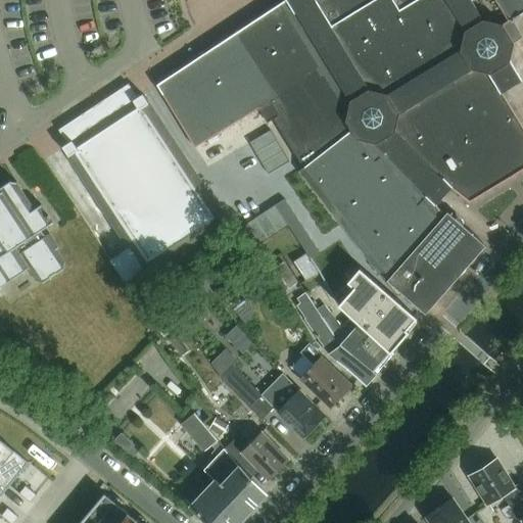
[(290,0),(158,85),(196,147),(259,108),(268,123),(274,119),(303,168),(300,170),(345,228),(385,279),(443,212),(432,197),(446,183),(470,201),(522,169),(522,126),(514,111),(515,110),(513,107),(512,107),(500,87),(501,87),(500,86),(513,78),(517,75),(518,77),(519,76),(510,60),(513,44),(522,39),(512,20),(510,22),(495,0),(413,0),(396,10),(389,0),(371,0),(329,27),(313,0),(290,0)]
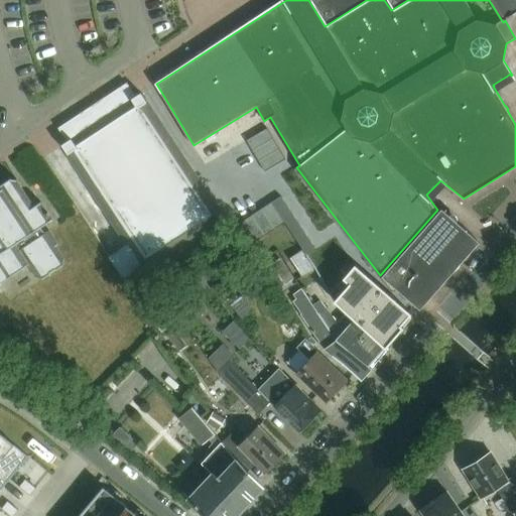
[(515,0),(308,0),(325,26),(366,0),(384,0),(391,10),(407,0),(489,0),(503,22),(505,20),(515,13),(515,0)]
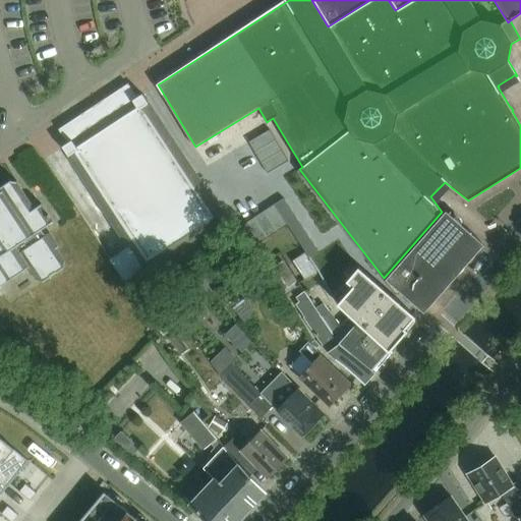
[(59,148),(66,158),(66,157),(125,249),(106,262),(122,286),(221,222),(146,106),(147,106),(140,96),(59,148)]
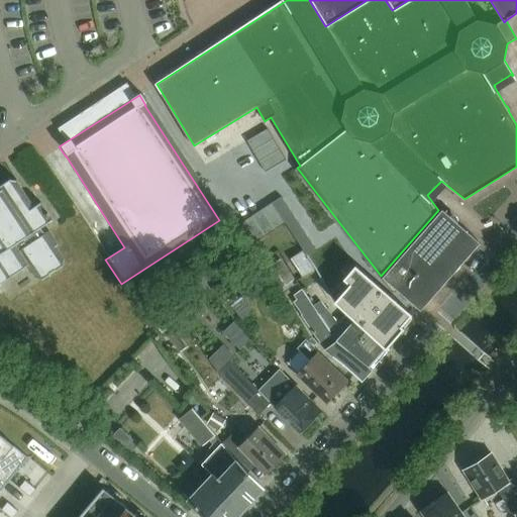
[(269,128),(247,140),(253,150),(275,138),(269,128)]
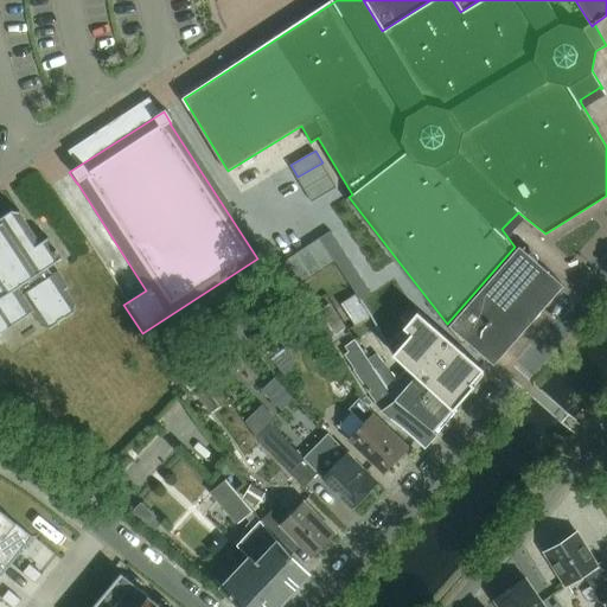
[(323,163),(298,177),(305,190),(330,174),(323,163)]
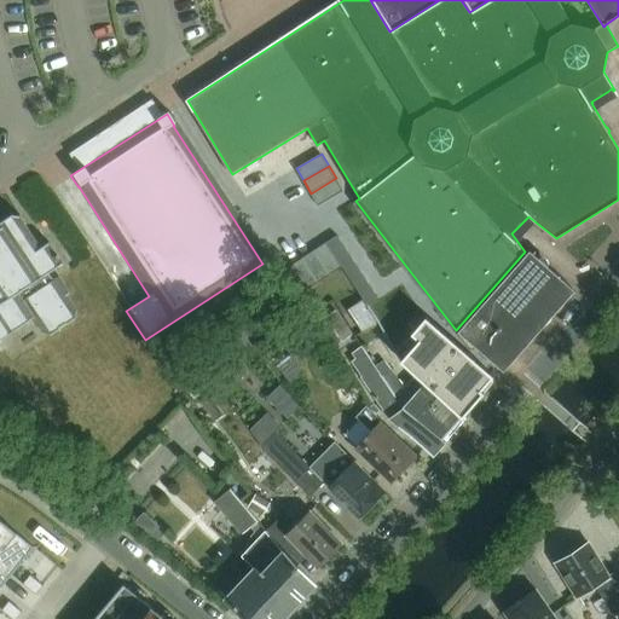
[(336,178),(311,194),(318,206),(343,191),(336,178)]
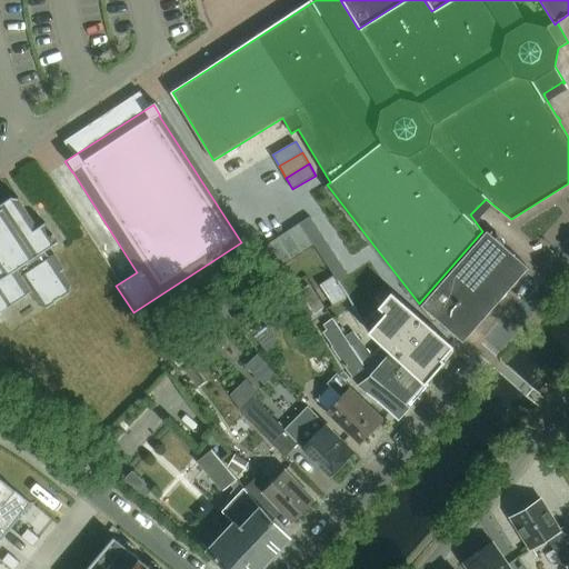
[(67,295),(68,288),(59,273),(61,271),(51,255),(45,259),(40,252),(55,243),(41,223),(33,228),(15,199),(8,197),(0,202),(0,311),(28,293),(38,308),(43,309),(52,303),(53,298),(59,299),(67,295)]
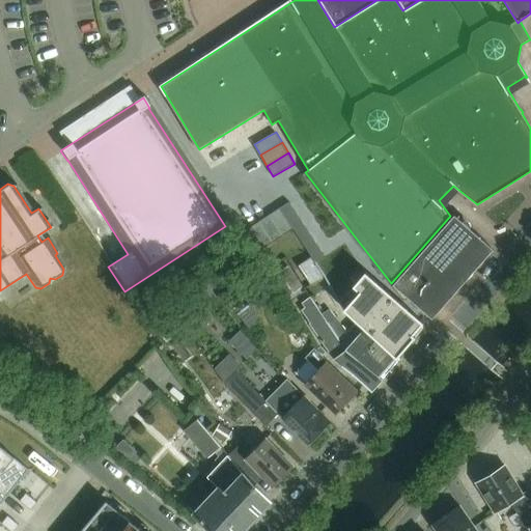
[(289,201),(280,207),(286,217),(296,211),(289,201)]
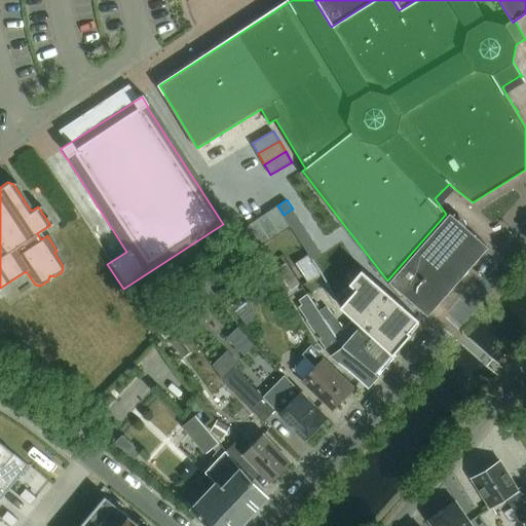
[(277,205),(266,213),(279,234),(291,226),(289,224),(284,215),(277,205)]
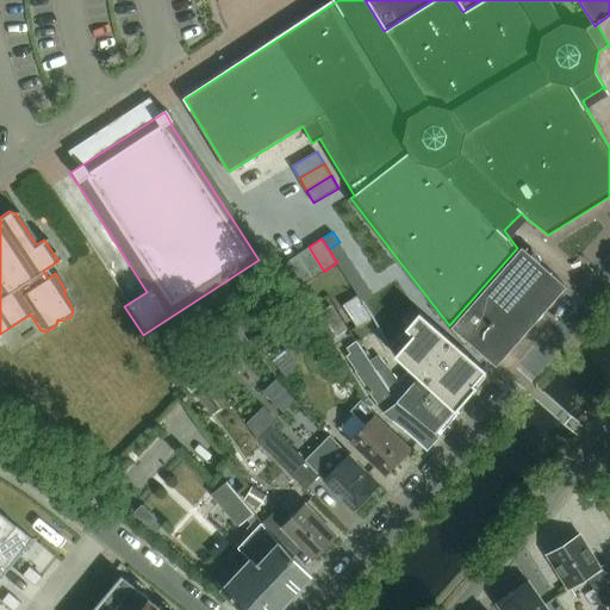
[(340,242),(329,249),(335,260),(347,253),(340,242)]
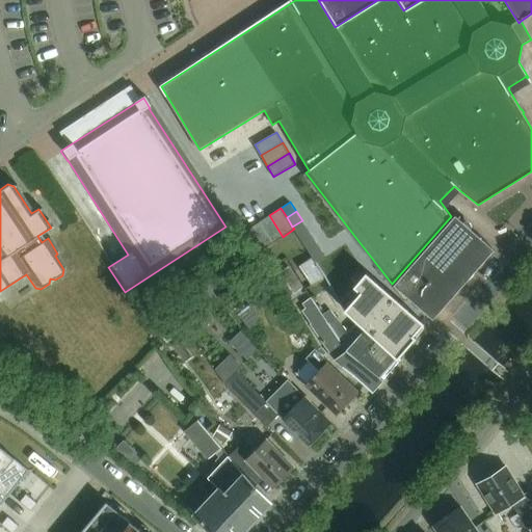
[(269,215),(258,223),(271,244),(283,237),(269,215)]
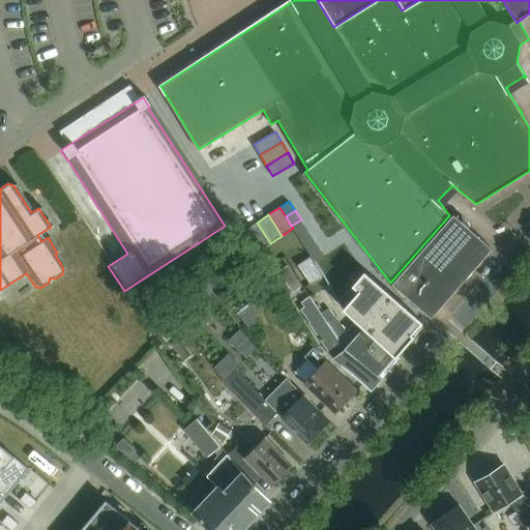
[(403,272),(391,284),(403,298),(408,298),(431,318),(432,317),(432,318),(493,248),(453,214),(403,272)]
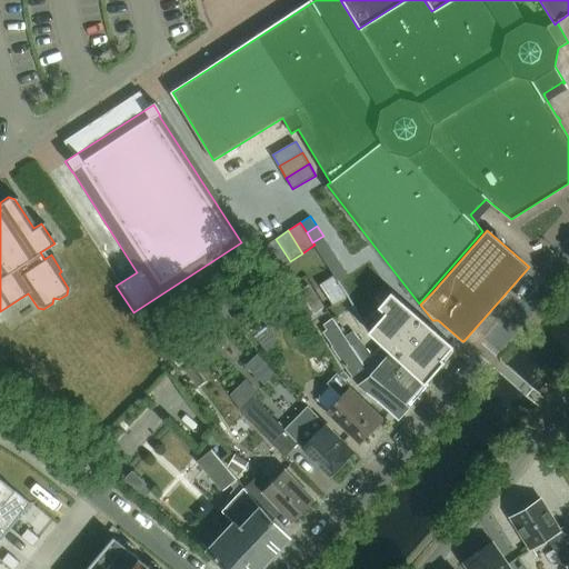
[(323,236),(312,242),(315,245),(319,251),(329,246),(323,236)]
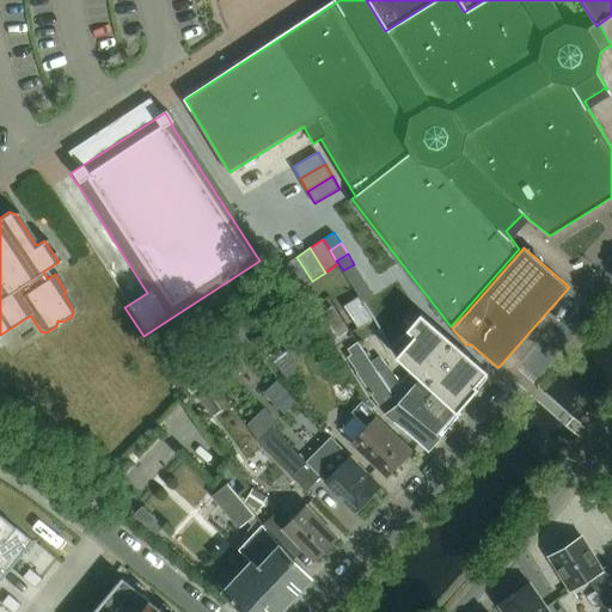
[(297,257),(282,265),(299,289),(312,281),(297,257)]
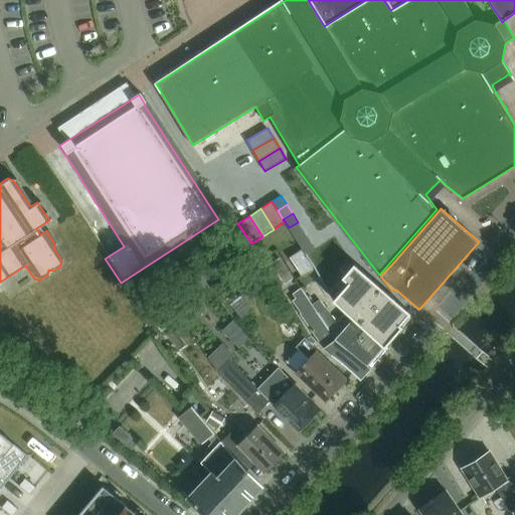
[(298,222),(289,227),(295,236),(304,230),(298,222)]
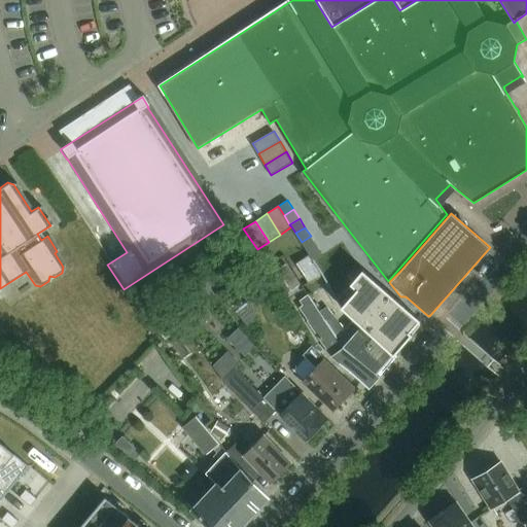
[(311,236),(302,242),(308,251),(317,245),(311,236)]
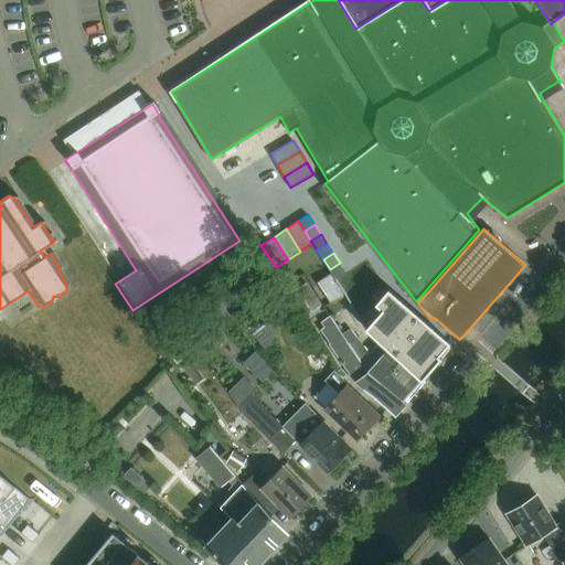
[(340,263),(330,269),(336,279),(345,273),(340,263)]
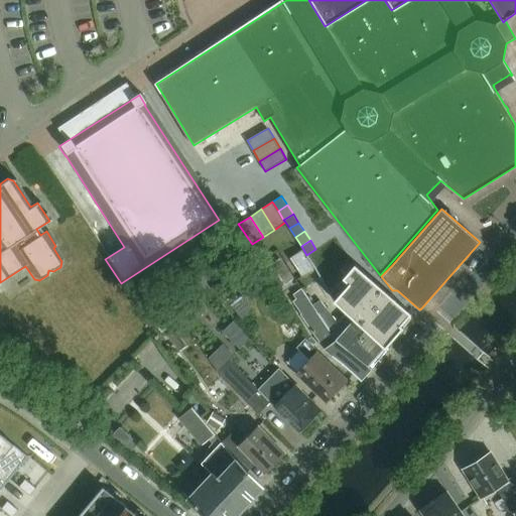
[(303,251),(291,259),(302,275),(314,268),(303,251)]
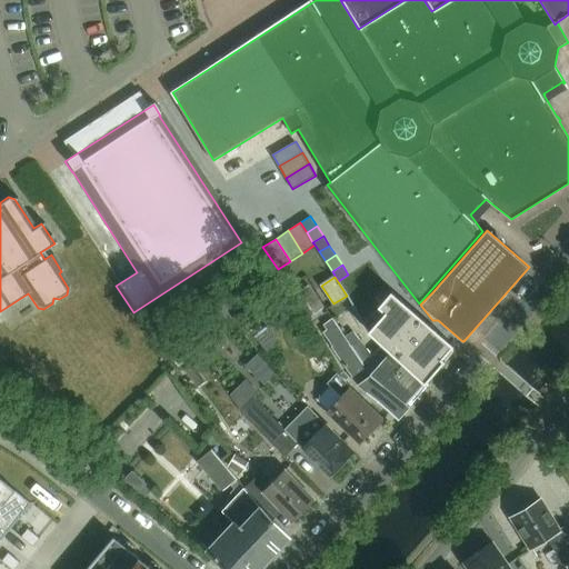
[(289,298),(305,319),(307,317),(311,322),(326,311),(321,307),(323,305),(308,283),(289,298)]
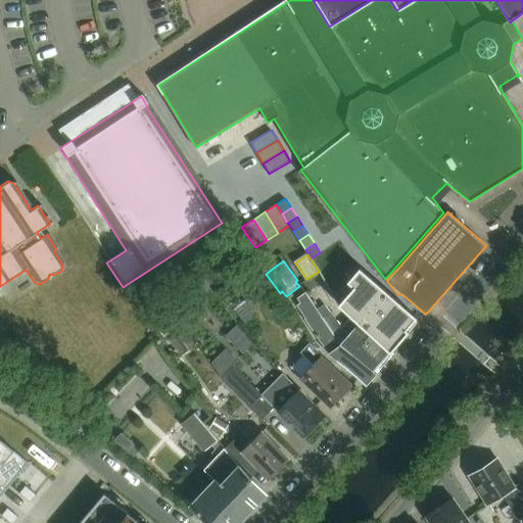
[(361,270),(335,299),(341,307),(390,351),(399,341),(401,342),(411,332),(408,330),(419,318),(361,270)]
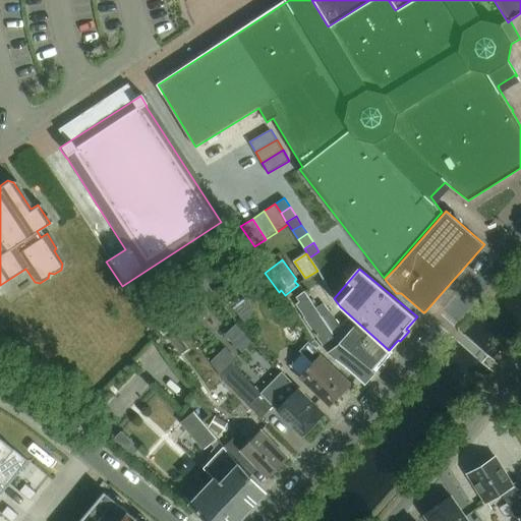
[(302,301),(298,303),(307,316),(306,317),(328,352),(365,383),(391,352),(351,316),(342,326),(330,311),(323,316),(306,291),(298,296),(302,301)]
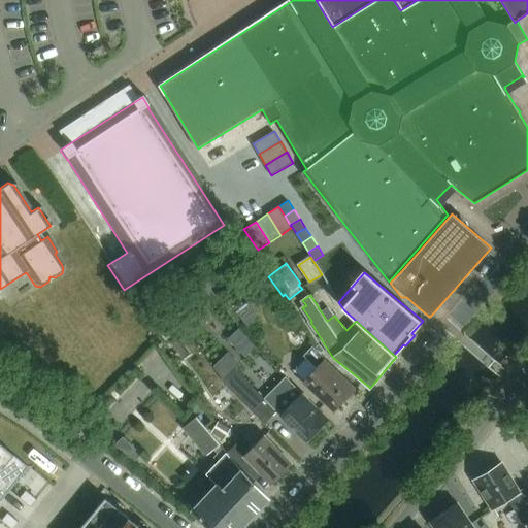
[(245,326),(234,333),(245,352),(257,344),(245,326)]
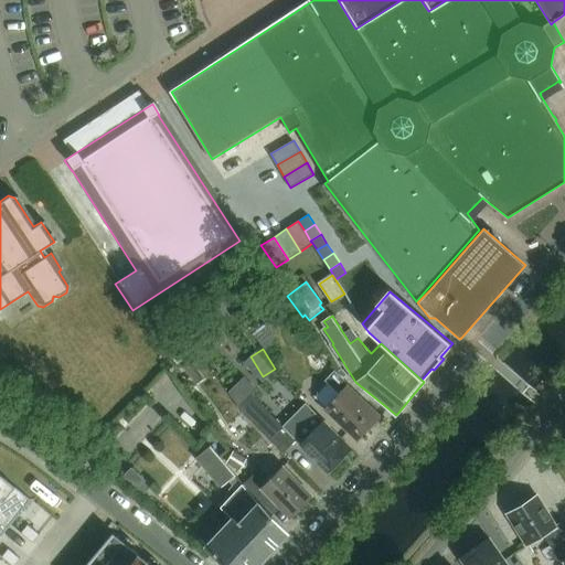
[(324,408),(334,418),(358,440),(382,415),(336,370),(326,380),(340,393),(324,408)]
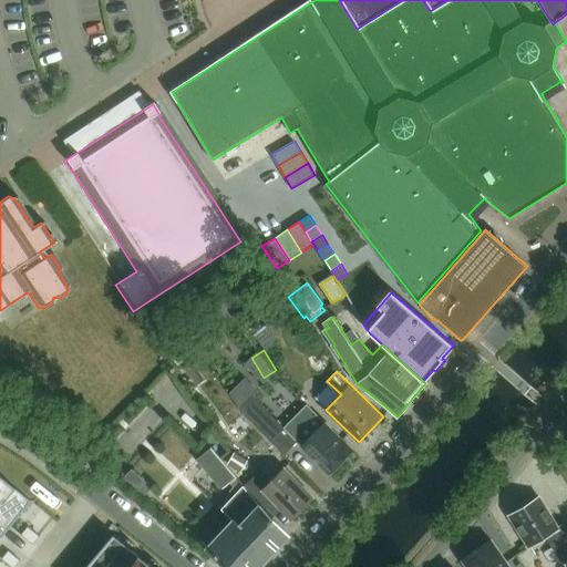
[(288,429),(274,414),(254,394),(239,408),(285,454),(298,441),(330,474),(353,451),(311,406),(288,429)]
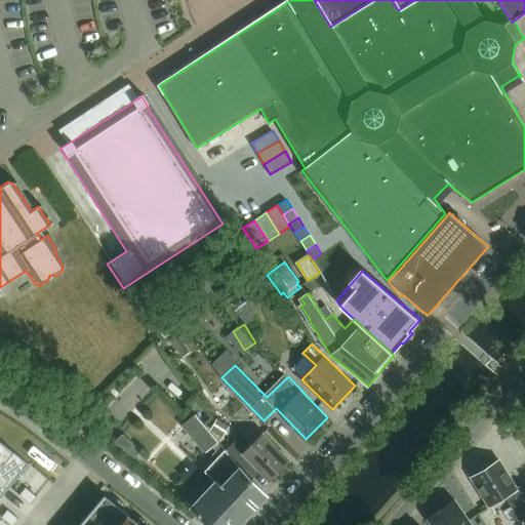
[(252,479),(227,450),(196,413),(183,425),(205,450),(208,451),(213,446),(217,451),(214,453),(217,458),(204,469),(207,473),(185,498),(193,507),(192,508),(209,524),(239,524),(268,495),(252,479)]
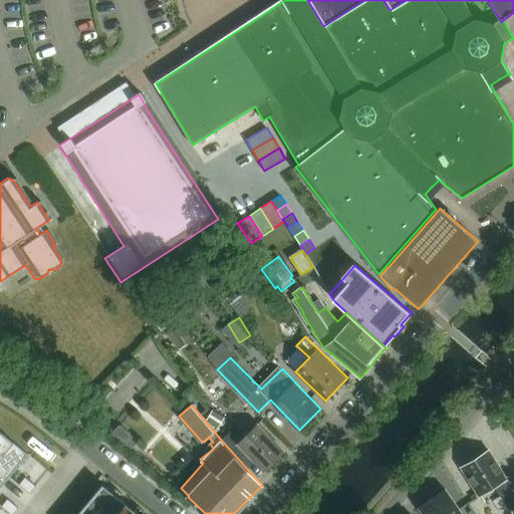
[(264,470),(284,450),(258,423),(243,437),(235,428),(222,441),(247,469),(255,461),(264,470)]
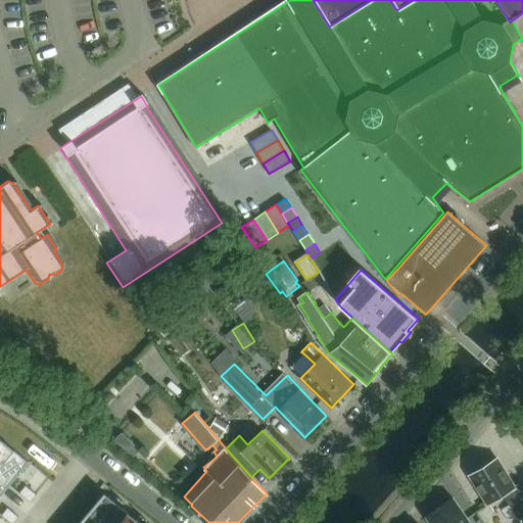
[(131,459),(139,448),(122,432),(112,442),(131,459)]
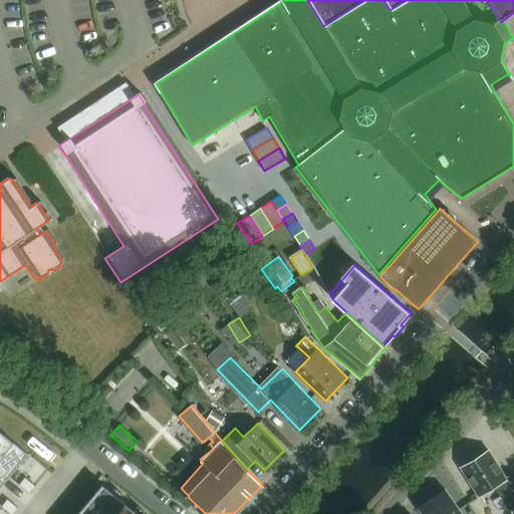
[(0,467),(11,476),(28,454),(0,431),(0,467)]
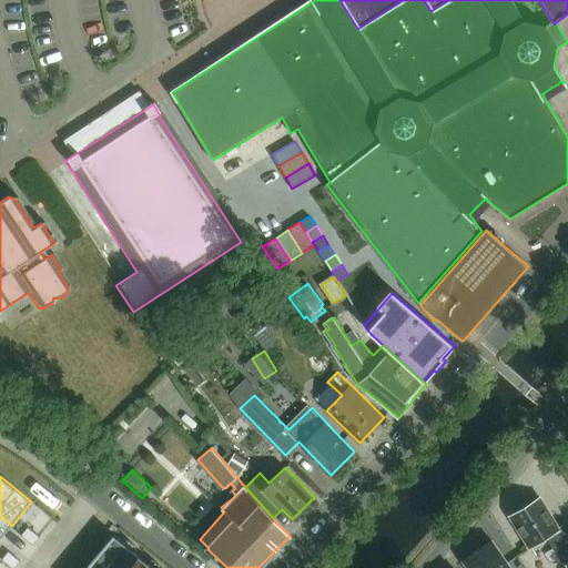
[(550,517),(540,500),(514,516),(531,546),(548,536),(564,563),(567,559),(567,530),(565,526),(560,528),(553,515),(550,517)]
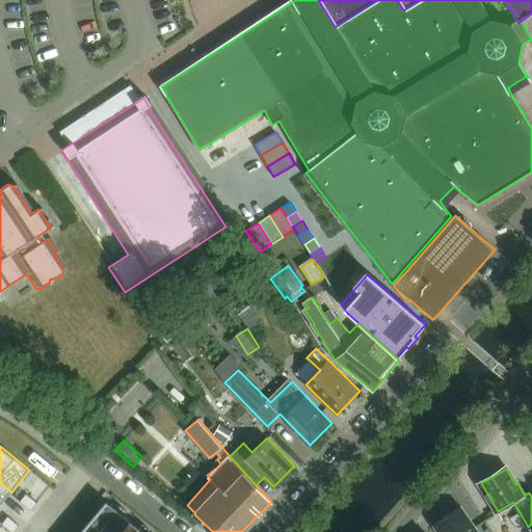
[(0,506),(11,493),(0,483),(0,506)]
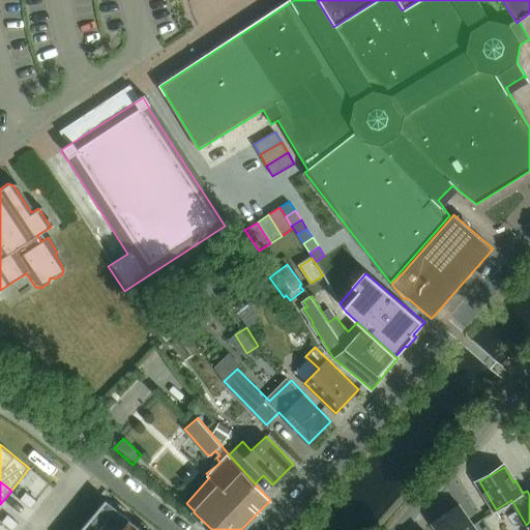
[(20,500),(31,509),(38,501),(27,492),(20,500)]
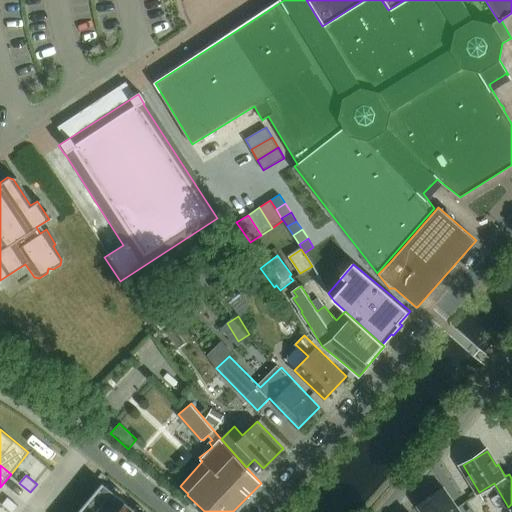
[(142,511),(144,510),(144,508),(138,504),(136,504),(133,508),(128,504),(129,503),(120,497),(123,493),(123,491),(118,486),(116,486),(112,490),(103,483),(80,511),(142,511)]
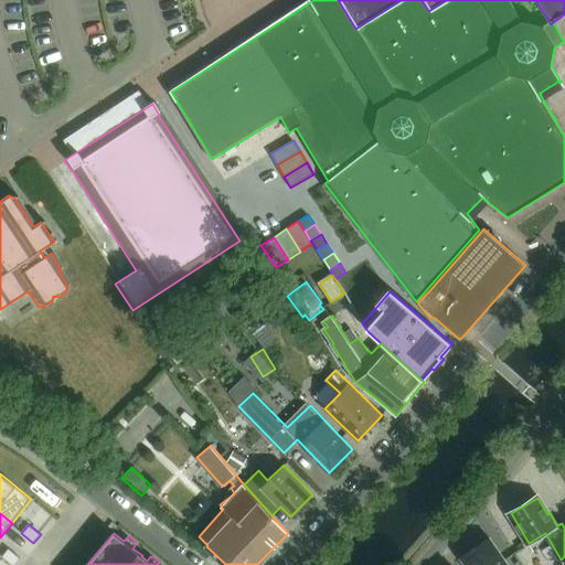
[(467,564),(509,564),(490,537),(461,557),(467,564)]
